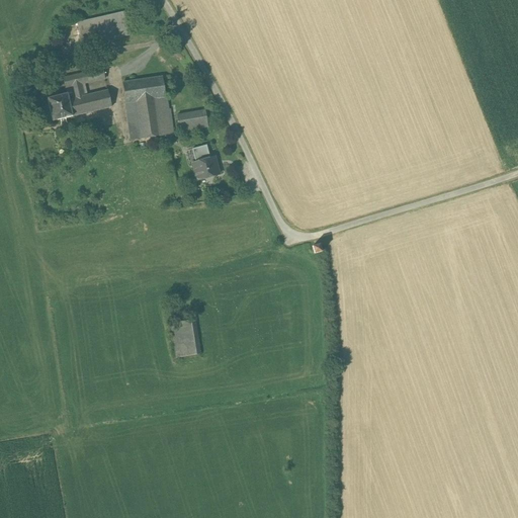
[(124,12),(77,23),(82,48),(131,35),(124,12)]
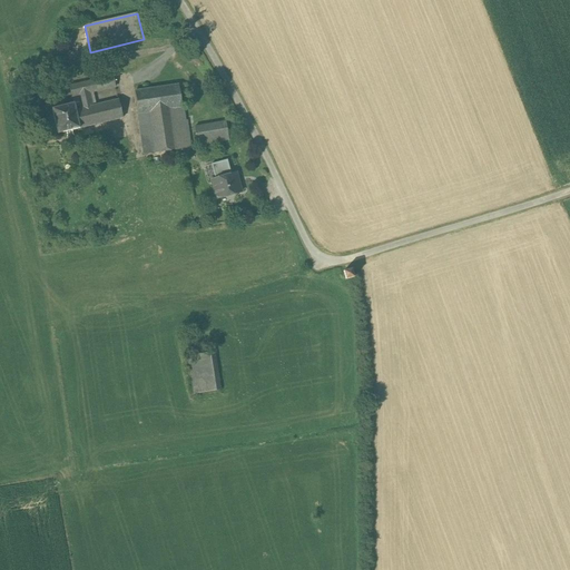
[(110,79),(70,89),(74,101),(87,98),(114,91),(110,79)]
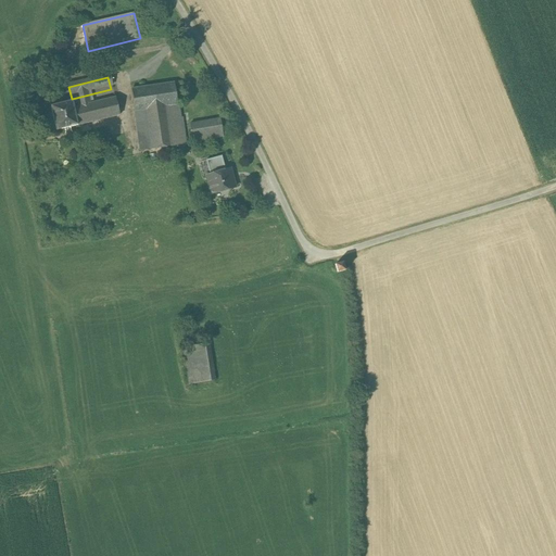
[(172,84),(129,92),(134,114),(144,112),(165,108),(175,105),(172,84)]
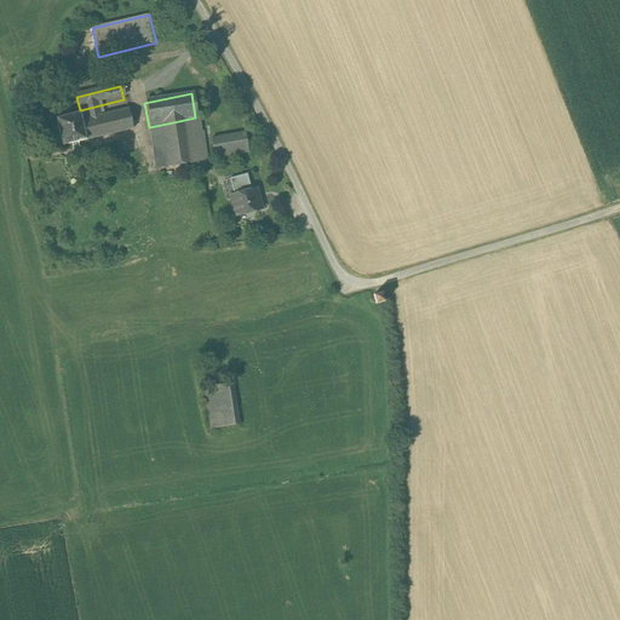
[(95,107),(86,109),(89,120),(98,118),(95,107)]
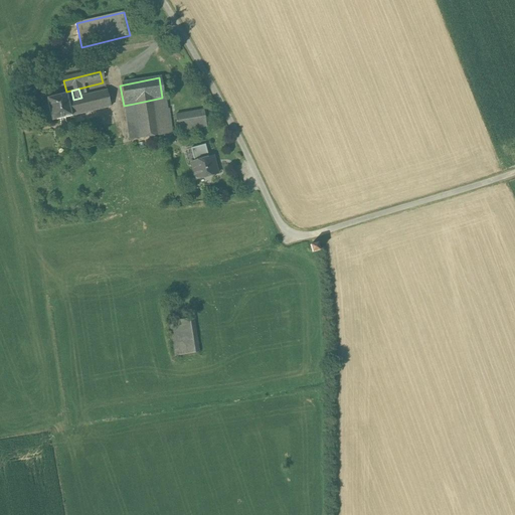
[(73,100),(68,101),(72,117),(111,108),(108,92),(81,98),(73,100)]
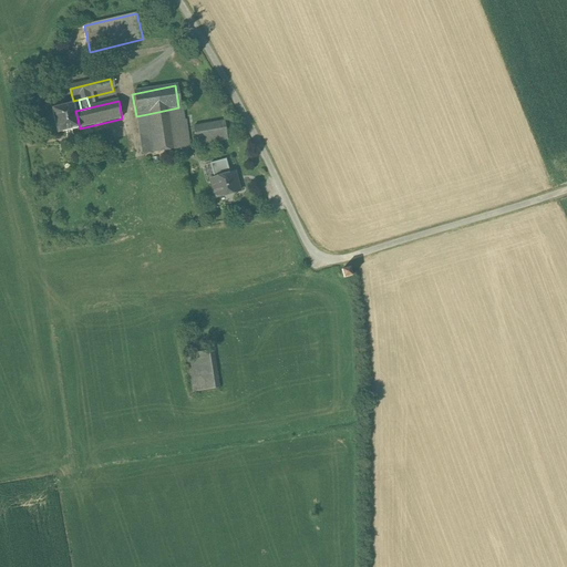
[(74,105),(53,110),(59,134),(80,129),(75,111),(74,105)]
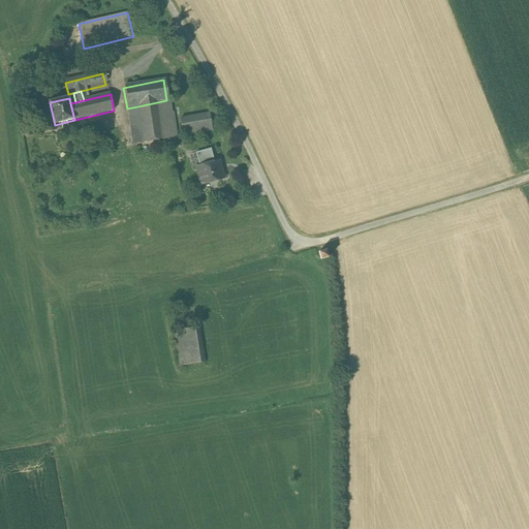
[(166,100),(157,102),(163,138),(176,136),(172,113),(168,113),(166,100)]
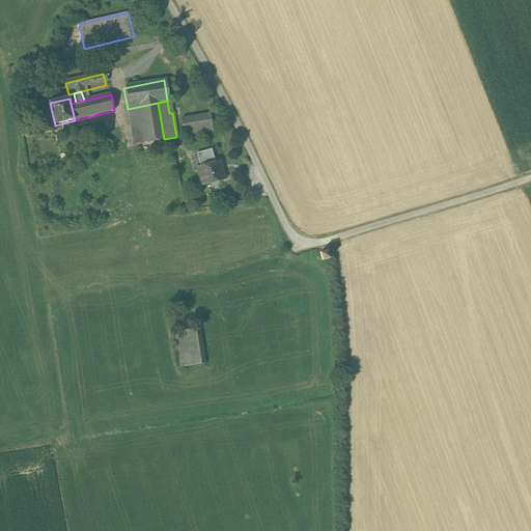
[(158,103),(138,107),(144,142),(164,139),(158,103)]
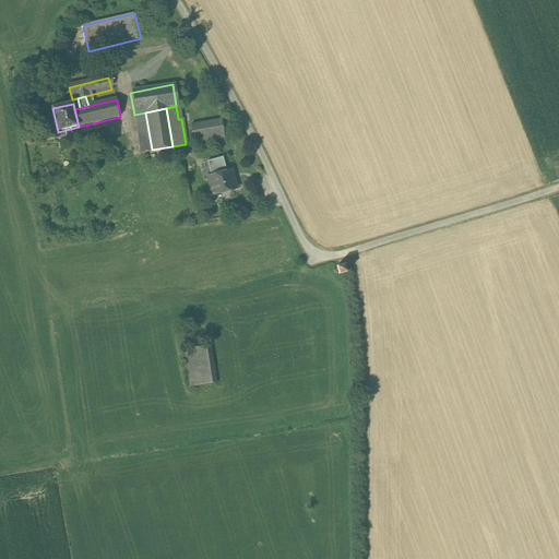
[(145,113),(134,115),(140,152),(152,150),(145,113)]
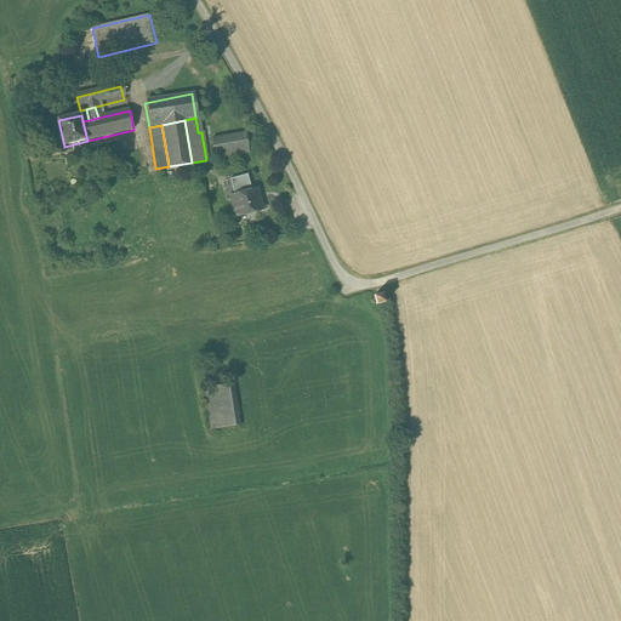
[(245,134),(210,138),(212,159),(248,154),(245,134)]
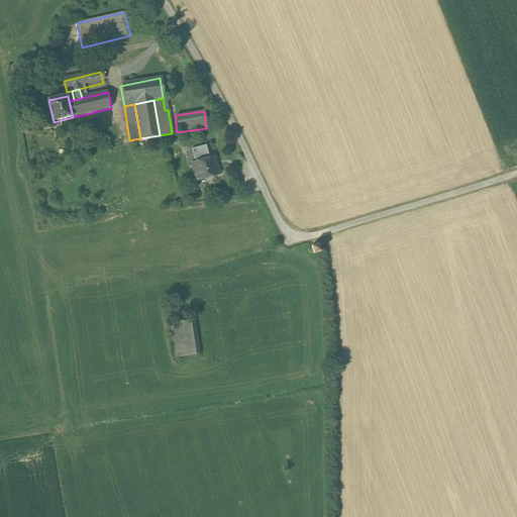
[(213,158),(192,164),(197,180),(218,175),(213,158)]
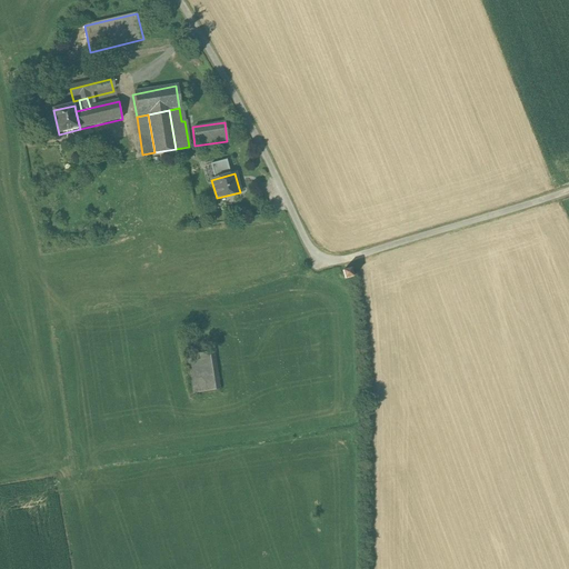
[(351,268),(342,270),(345,279),(353,277),(351,268)]
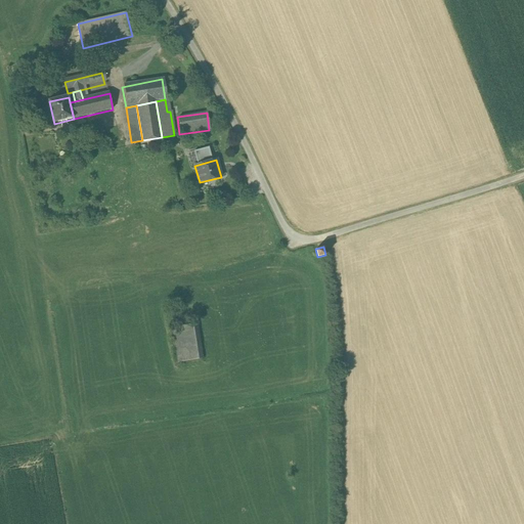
[(197,323),(172,328),(178,362),(203,358),(197,323)]
